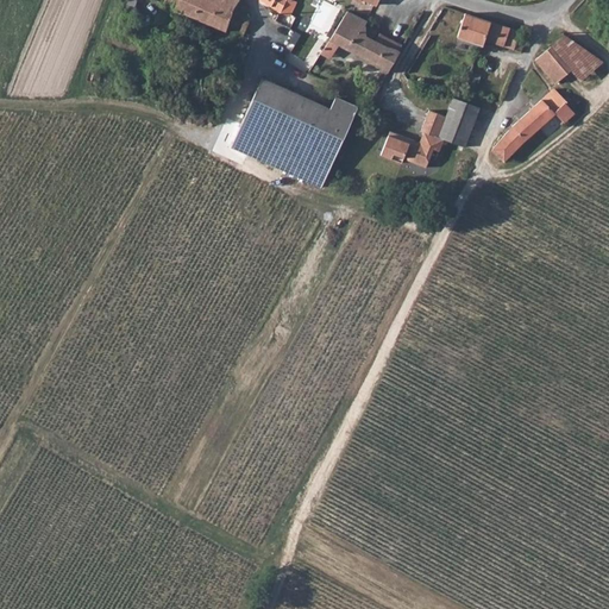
[(133,13),(138,0),(137,0),(129,0),(126,10),(133,13)]
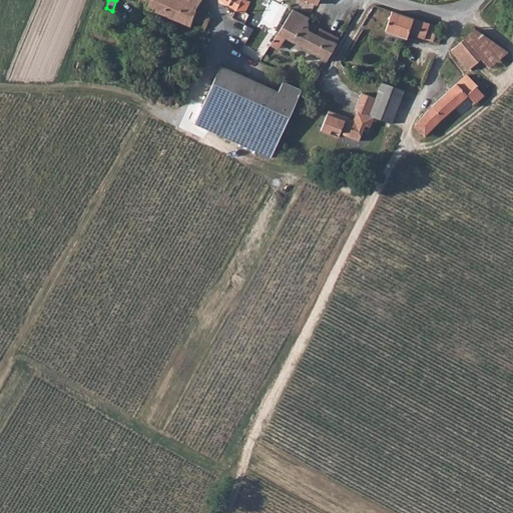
[(147,0),(146,3),(145,7),(176,20),(183,3),(187,4),(188,0),(147,0)]
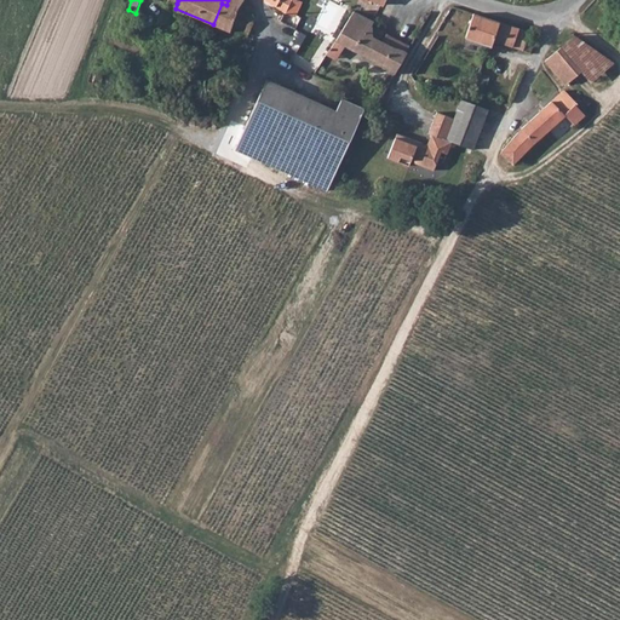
[(251,24),(242,21),(247,12),(239,7),(242,0),(228,0),(227,5),(222,4),(213,24),(230,32),(231,28),(237,30),(235,33),(233,36),(244,42),(251,24)]
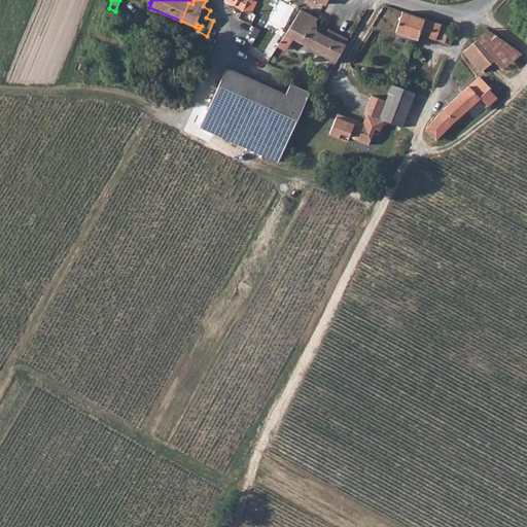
[(247,0),(226,0),(237,6),(243,9),(247,0)]
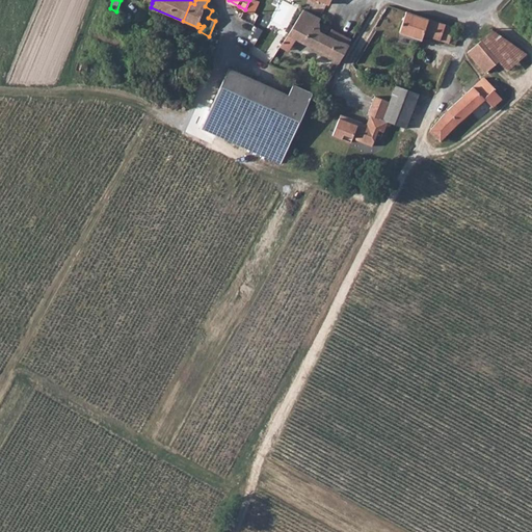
[(302,9),(287,34),(297,40),(328,56),(329,57),(338,62),(348,45),(347,45),(351,37),(333,28),(327,36),(314,29),(320,18),(302,9)]
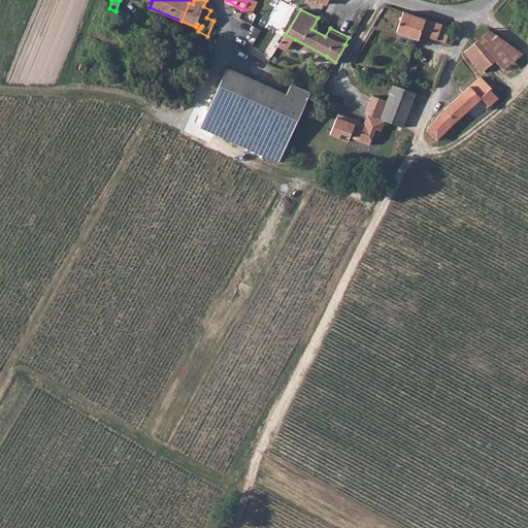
[(403,10),(396,32),(413,37),(419,39),(420,34),(453,44),(455,35),(449,33),(451,27),(403,10)]
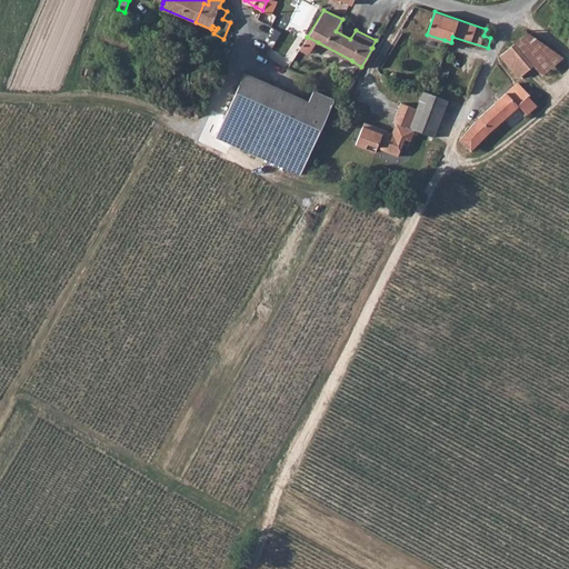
[(122,26),(126,18),(118,13),(115,22),(122,26)]
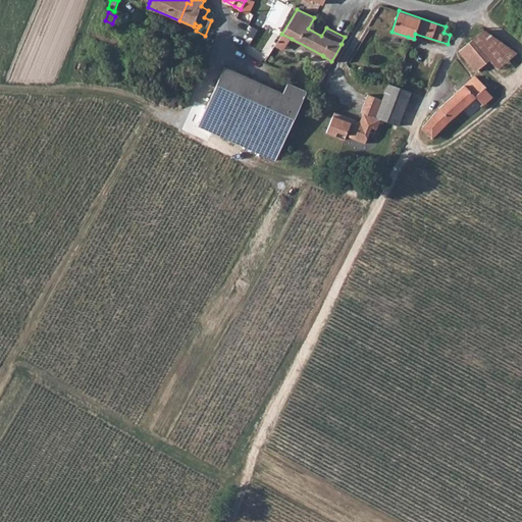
[(154,24),(156,19),(148,16),(146,23),(154,24)]
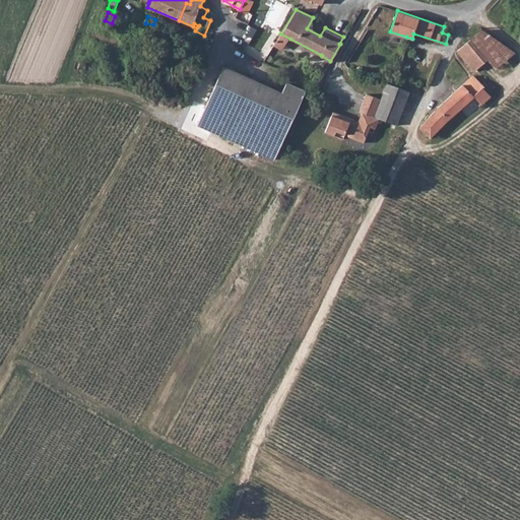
[(482,28),(470,40),(486,60),(496,70),(517,53),(482,28)]
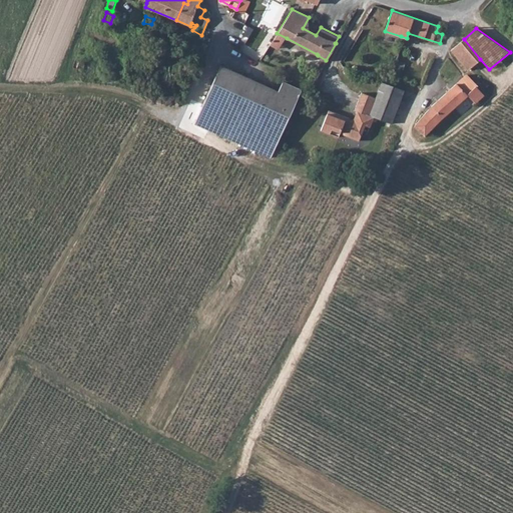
[(282,46),(287,38),(277,33),(270,45),(280,50),(282,46)]
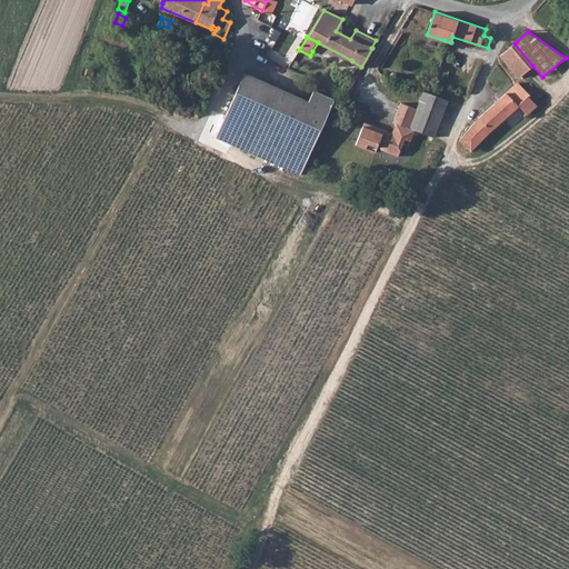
[(519,79),(532,66),(515,43),(500,56),(519,79)]
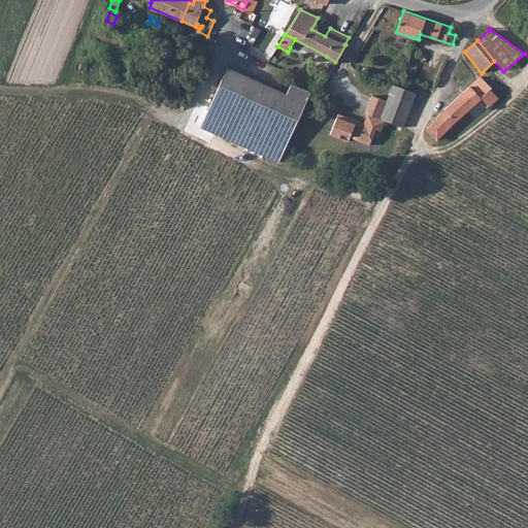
[(415,71),(419,53),(410,51),(405,69),(415,71)]
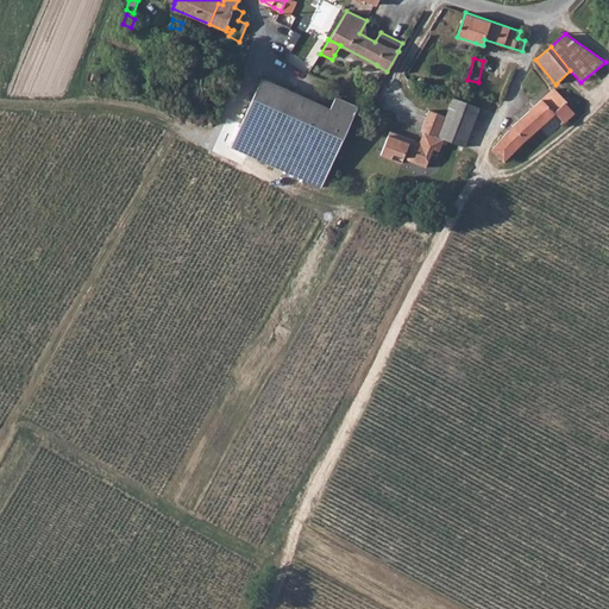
[(321,180),(350,118),(259,76),(230,139),(321,180)]
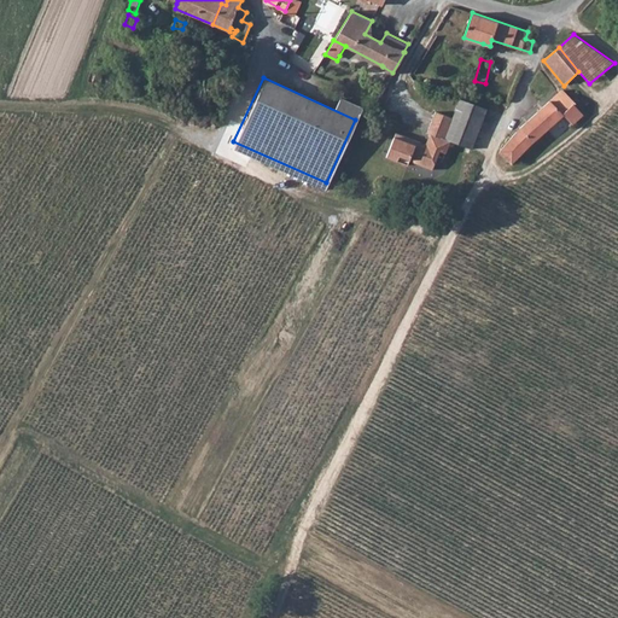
[(575,105),(561,88),(548,100),(561,115),(575,105)]
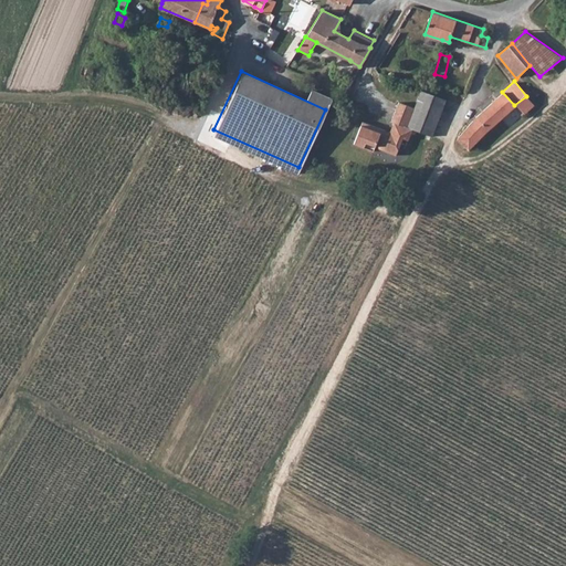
[(413,128),(433,136),(446,98),(430,93),(420,90),(413,108),(408,127),(413,128)]
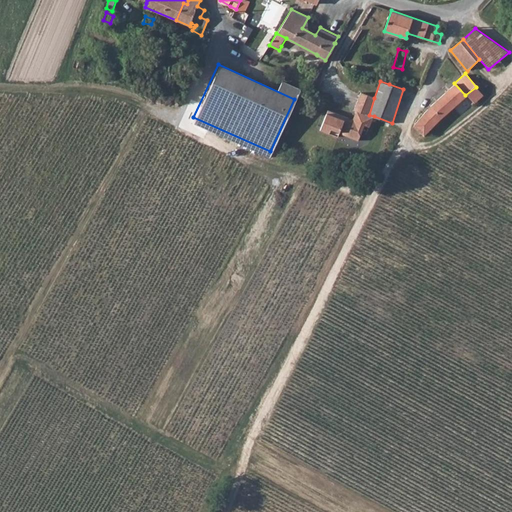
[(465,95),(454,83),(441,95),(453,107),(465,97),(472,105),(484,96),(476,87),(465,95)]
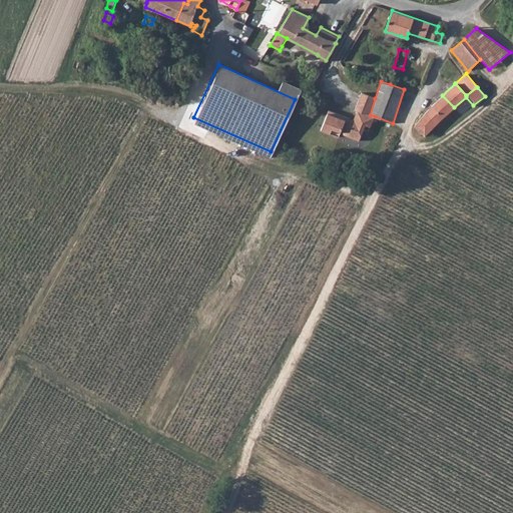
[(370,115),(375,98),(361,93),(355,112),(357,112),(354,122),(329,113),(322,132),(338,138),(339,134),(360,141),(365,125),(371,127),(375,116),(370,115)]
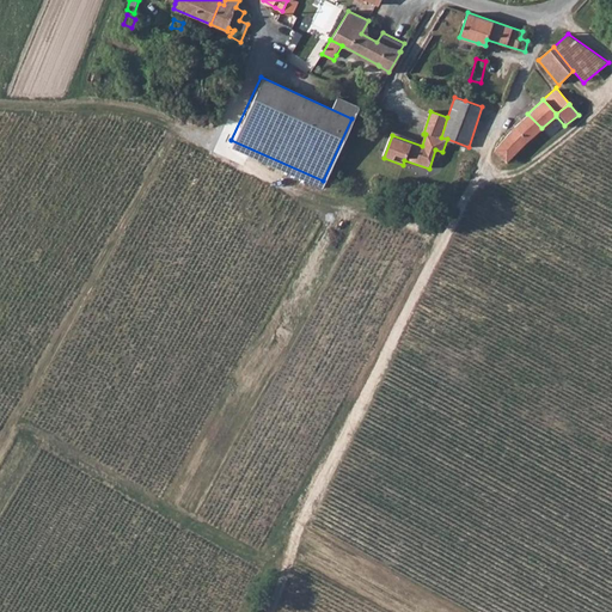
[(542,128),(527,114),(514,127),(494,151),(507,163),(510,159),(520,148),(531,138),(542,128)]
